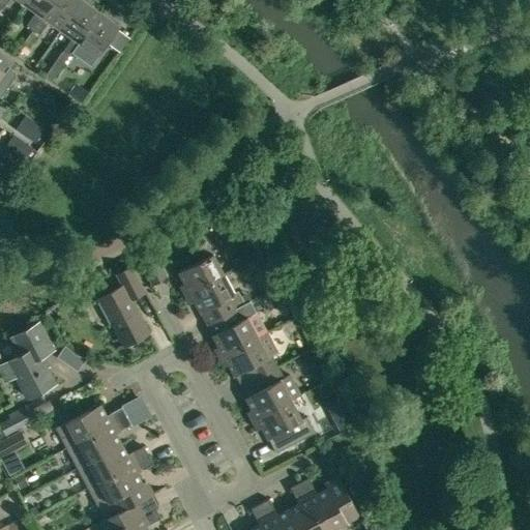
[(26,0),(23,4),(35,12),(26,25),(33,29),(53,0),(26,0)]
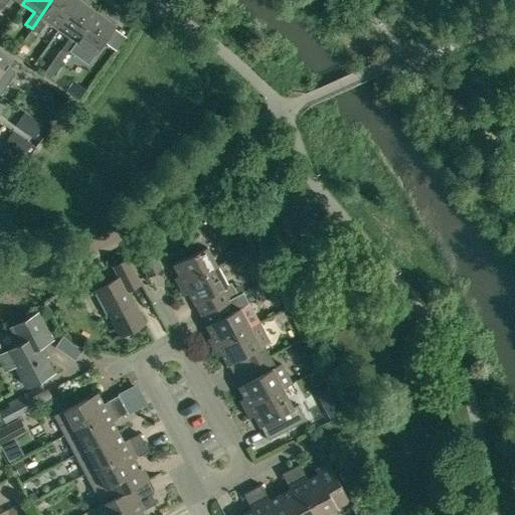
[(51,0),(32,28),(38,33),(46,21),(58,29),(78,0),(51,0)]
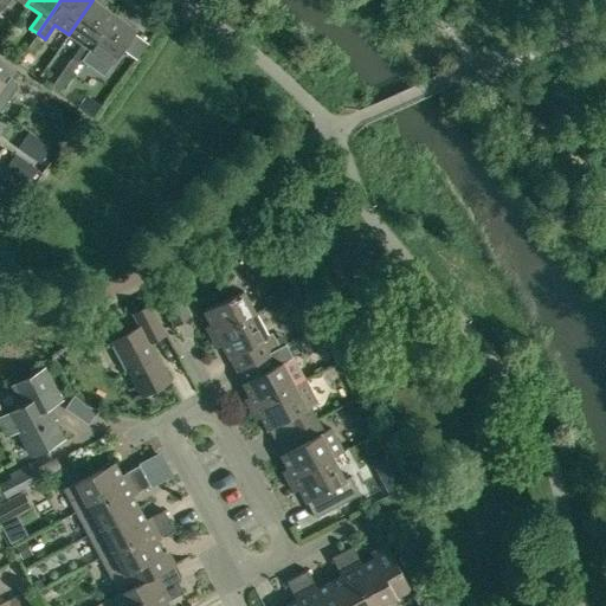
[(94,0),(92,0),(69,34),(82,45),(72,58),(79,64),(115,14),(94,0)]
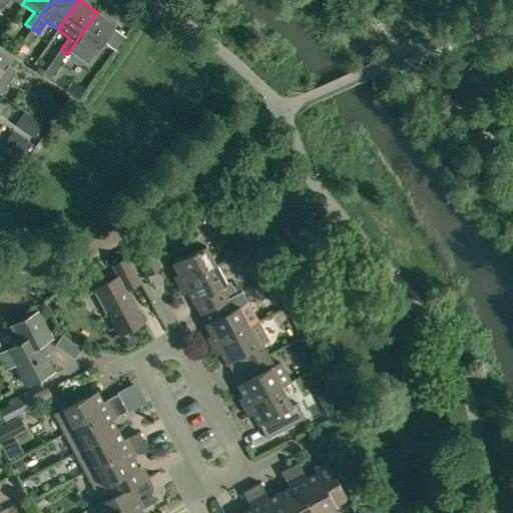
[(97,12),(67,54),(73,58),(82,46),(94,55),(115,25),(97,12)]
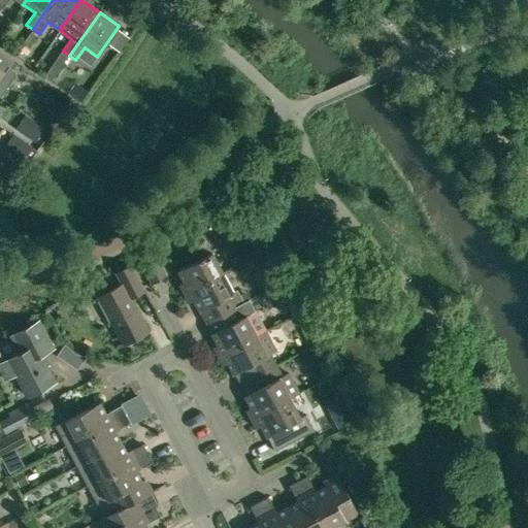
[(14,69),(9,66),(12,61),(0,52),(0,97),(0,98),(15,77),(14,69)]
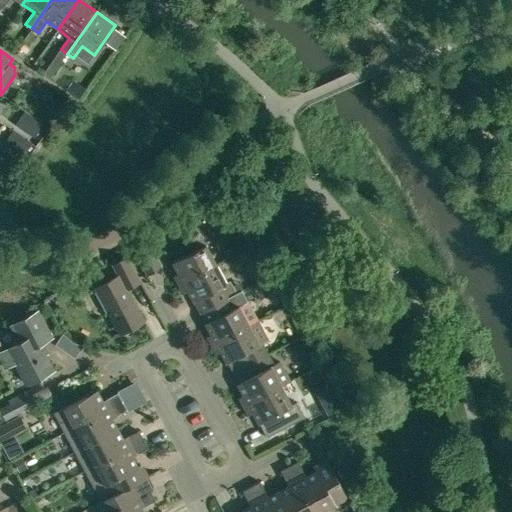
[(43,74),(49,79),(55,71),(48,67),(43,74)]
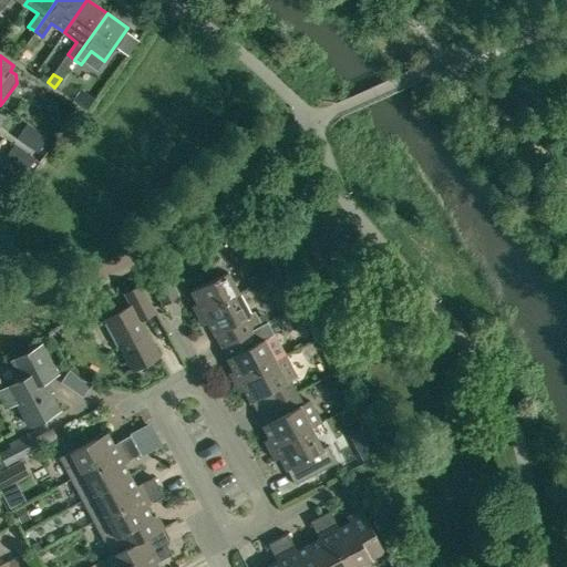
[(48,137),(32,127),(22,143),(38,153),(48,138),(48,137)]
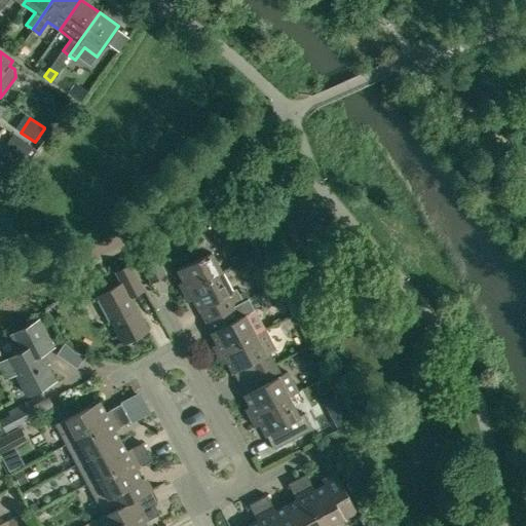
[(13,134),(4,147),(23,160),(33,147),(13,134)]
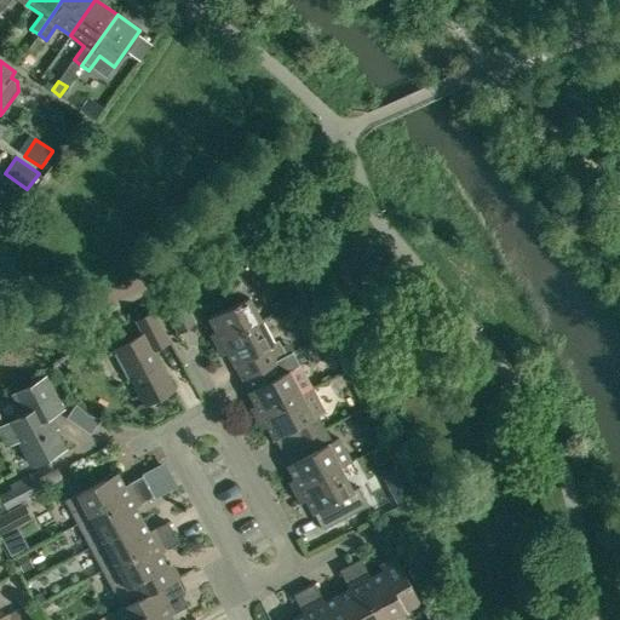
[(216,346),(262,322),(248,298),(245,300),(237,286),(225,293),(233,306),(208,319),(216,333),(211,336),(216,346)]
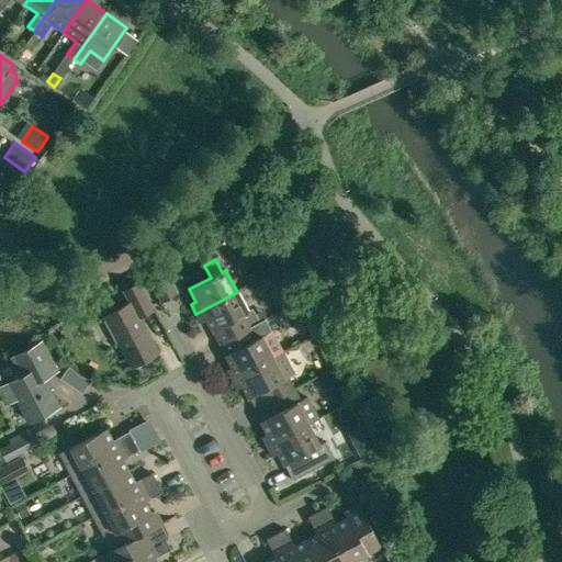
[(147,277),(161,302),(178,292),(164,267),(147,277)]
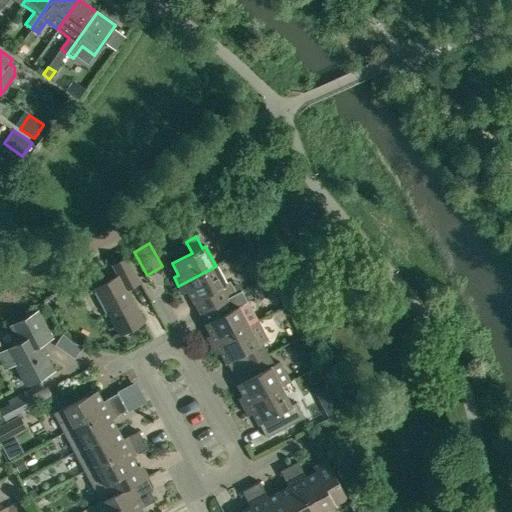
[(143,322),(126,290),(125,288),(138,281),(125,256),(111,264),(117,274),(93,287),(119,335),(125,332),(126,334),(134,330),(133,328),(143,322)]
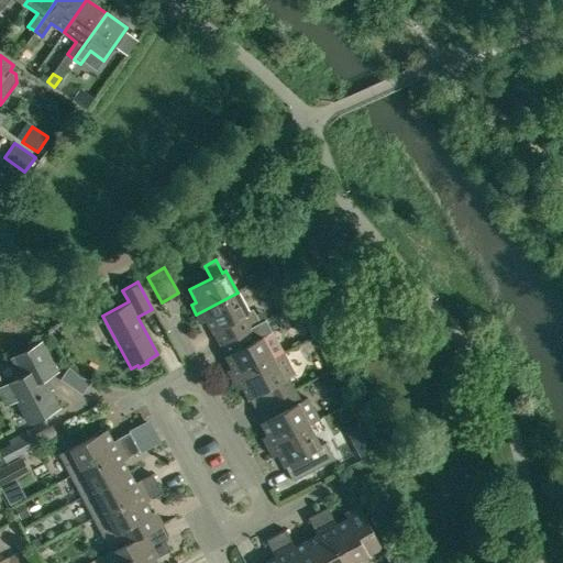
[(238,293),(196,315),(200,323),(206,321),(212,333),(213,333),(219,344),(252,328),(260,323),(251,308),(247,310),(238,293)]
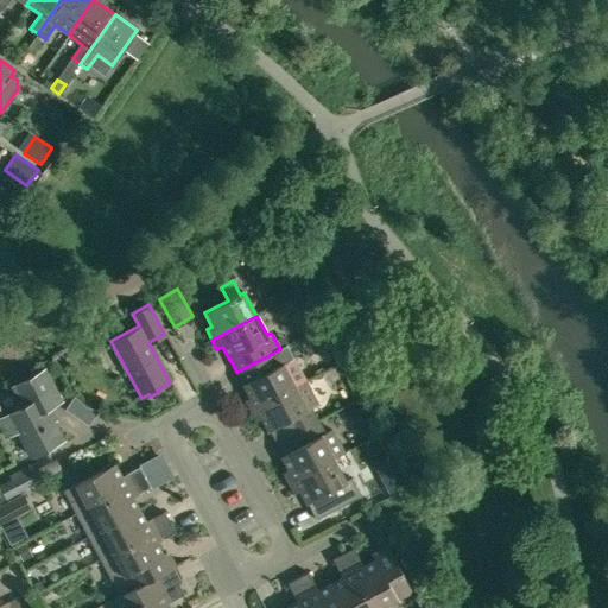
[(278,366),(272,354),(236,372),(244,385),(242,385),(249,399),(245,401),(251,412),(296,388),(283,363),(278,366)]
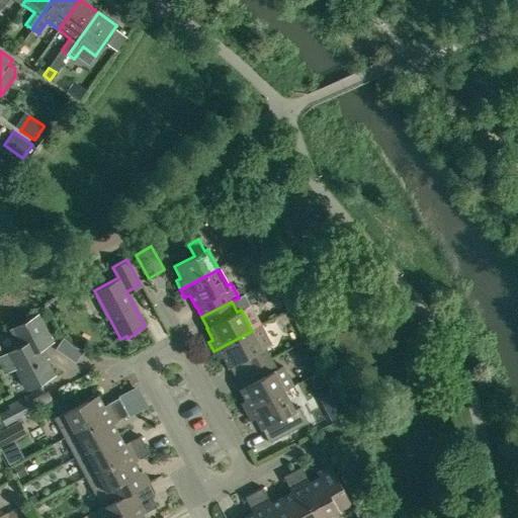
[(20,347),(0,357),(0,362),(6,372),(15,367),(27,390),(53,375),(38,349),(52,342),(37,316),(11,330),(20,347)]
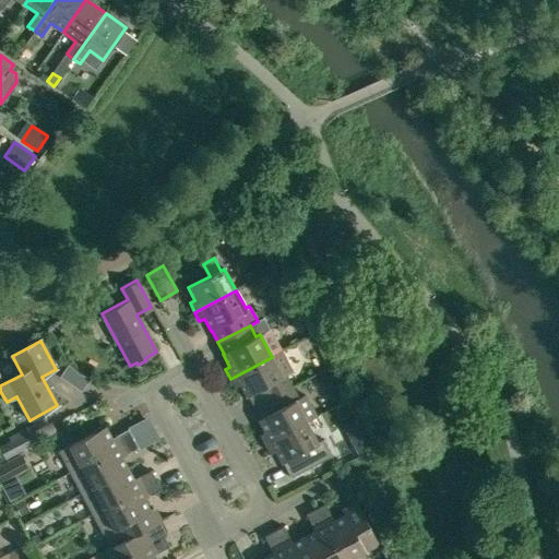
[(275,397),(293,388),(286,375),(282,377),(272,357),(230,379),(235,388),(239,385),(246,397),(269,385),(275,397)]
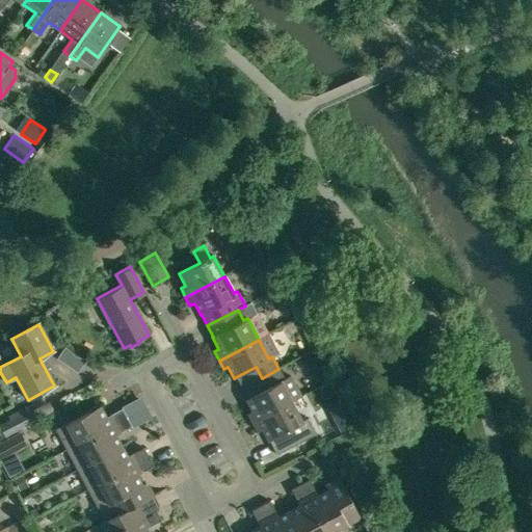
[(292,402),(282,382),(285,380),(278,369),(262,378),(267,389),(246,400),(253,413),(247,415),(253,423),(292,402)]
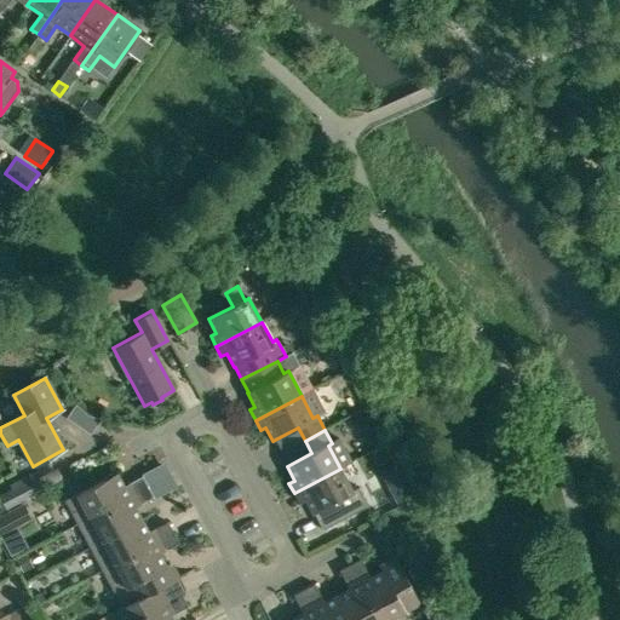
[(352,492),(340,469),(294,493),(300,504),(305,501),(313,514),(322,530),(368,506),(359,488),(352,492)]
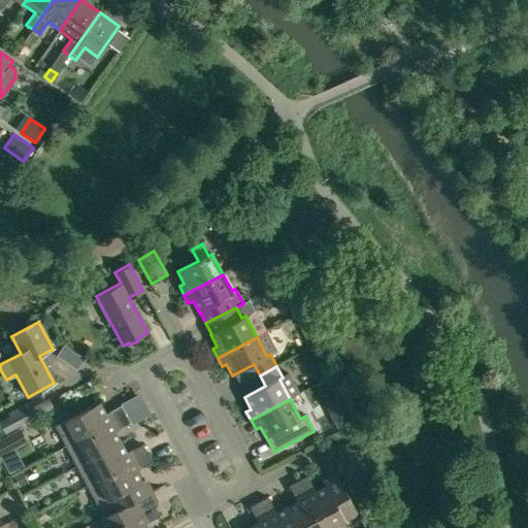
[(9,415),(0,419),(0,420),(5,432),(34,418),(27,401),(7,410),(9,415)]
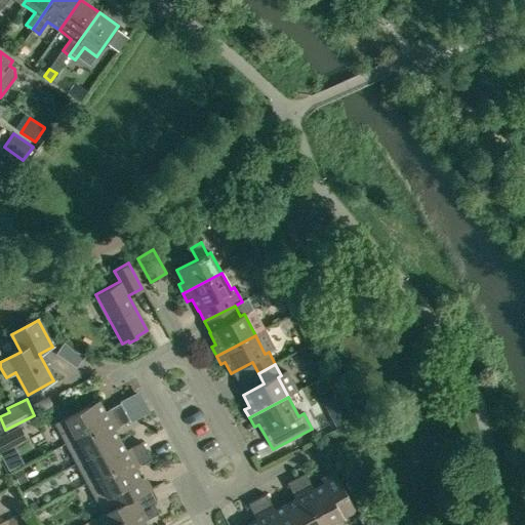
[(65,418),(76,439),(125,412),(121,403),(105,412),(98,400),(65,418)]
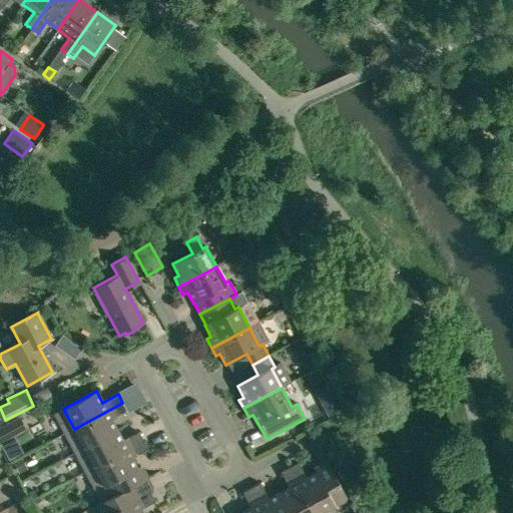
[(323,408),(329,418),(341,412),(336,401),(323,408)]
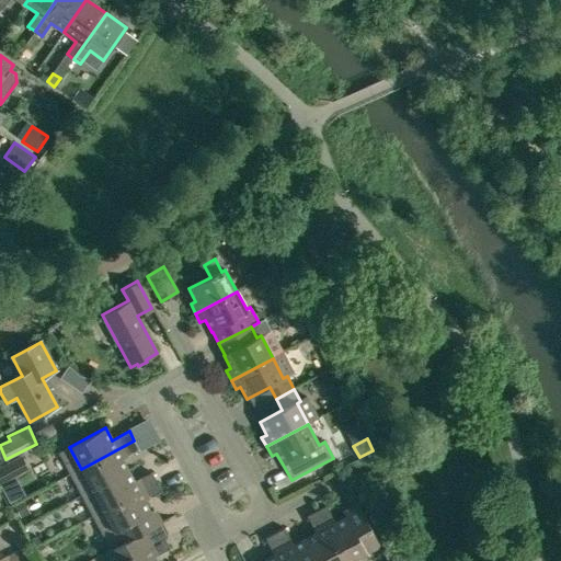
[(139,450),(134,441),(81,469),(92,490),(128,470),(123,459),(139,450)]
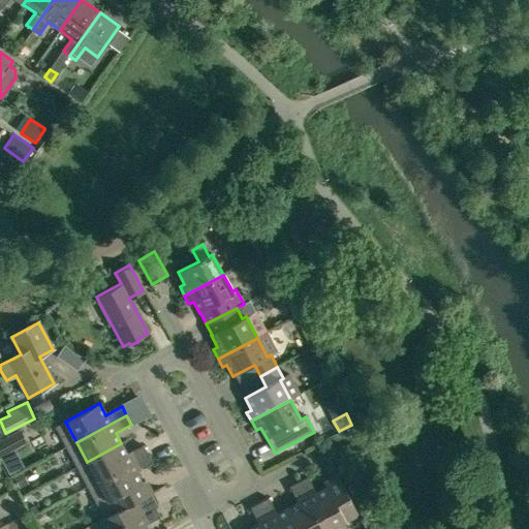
[(21,429),(0,439),(0,455),(1,457),(28,442),(21,429)]
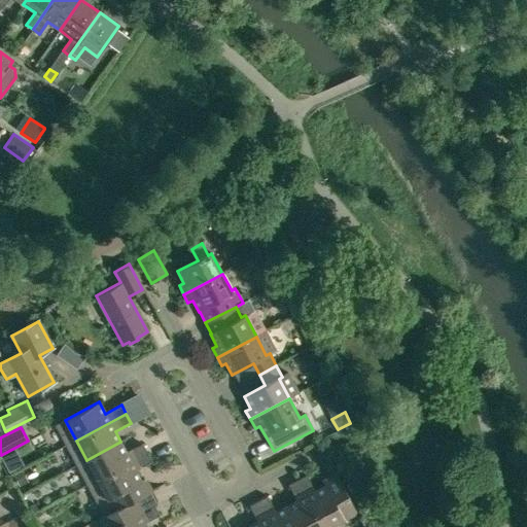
[(86,460),(97,480),(147,453),(142,444),(126,452),(120,442),(86,460)]
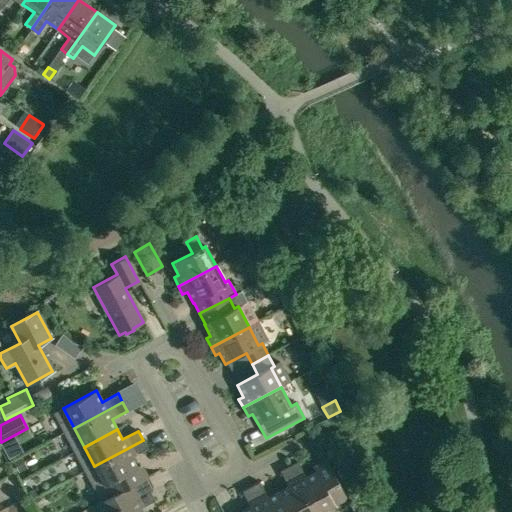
[(105,486),(106,485),(113,497),(144,479),(132,457),(147,449),(143,440),(94,466),(105,486)]
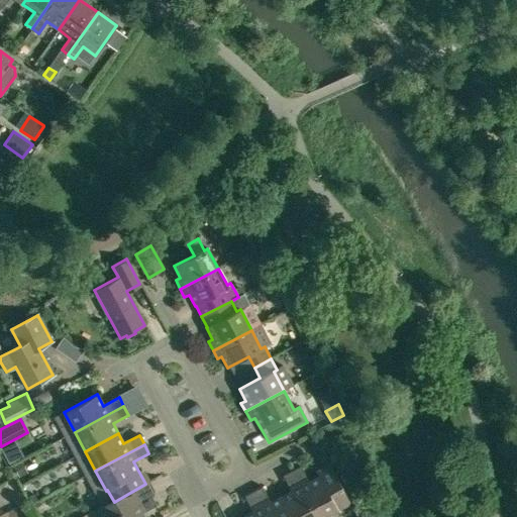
[(300,467),(291,472),(315,516),(323,516),(352,501),(331,461),(316,470),(319,476),(309,482),(300,467)]
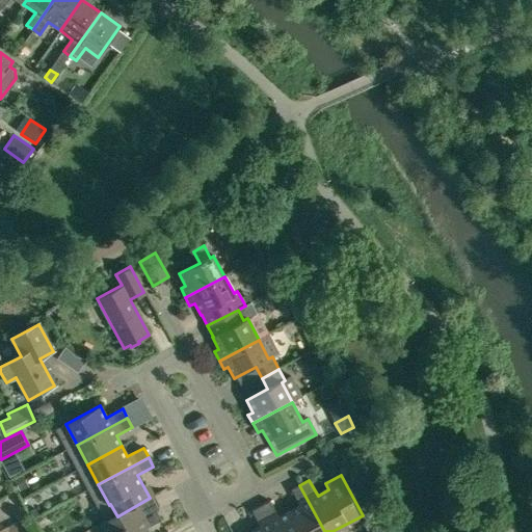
[(298,531),(324,531),(299,485),(290,489),(298,506),(288,511),(298,531)]
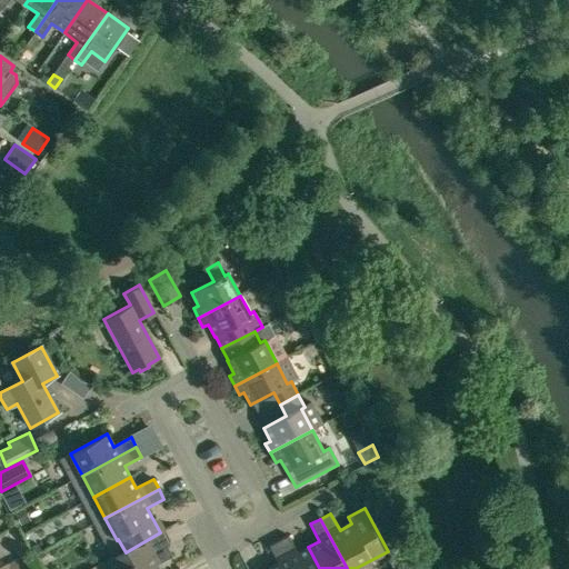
[(319,568),(308,547),(297,552),(288,536),(278,541),(292,568),(319,568)]
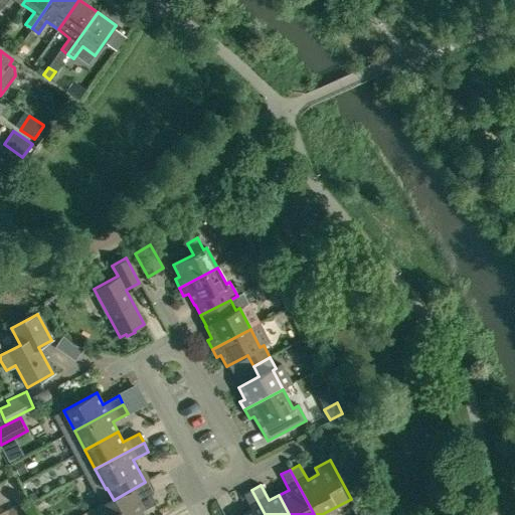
[(265,514),(251,490),(242,495),(250,510),(241,514),(265,514)]
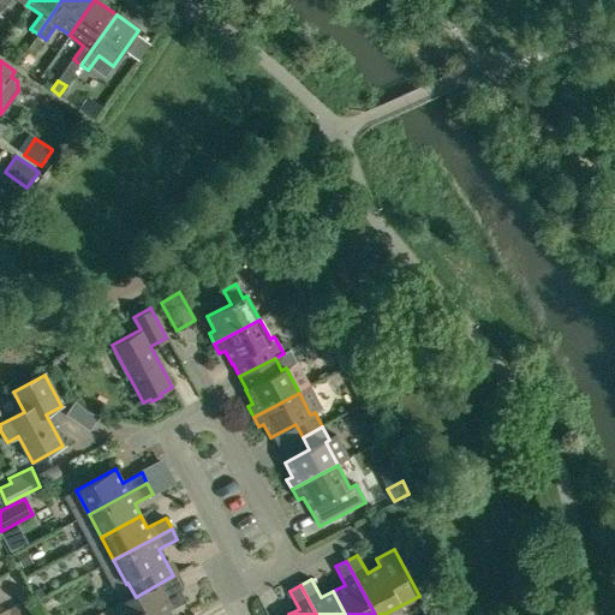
[(169,614),(168,611),(186,602),(180,591),(133,614),(169,614)]
